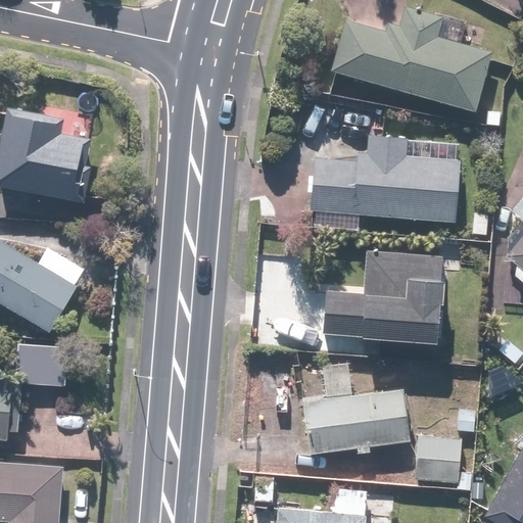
[(387,32),(345,19),(330,74),(474,114),(491,53),(456,43),(462,24),(402,7),(397,26),(389,22),(387,32)]
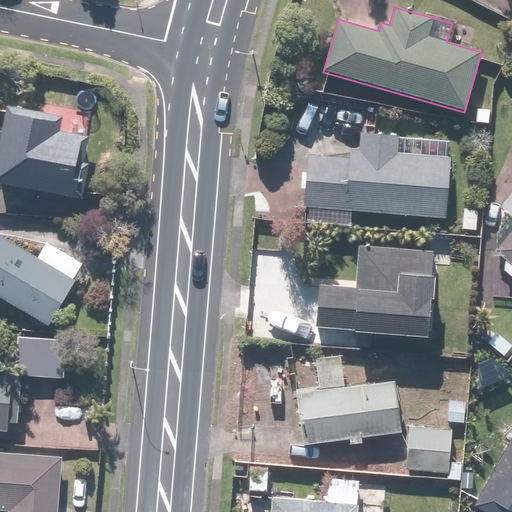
[(495,108),(473,106),(471,128),(492,130),(495,108)]
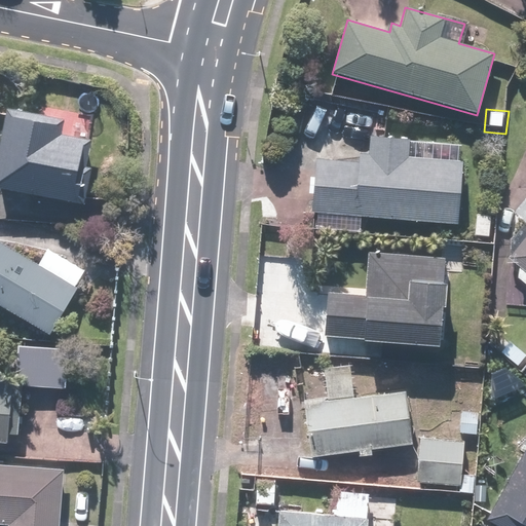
[(64,121),(8,111),(0,152),(0,189),(85,207),(98,143),(61,136),(64,121)]
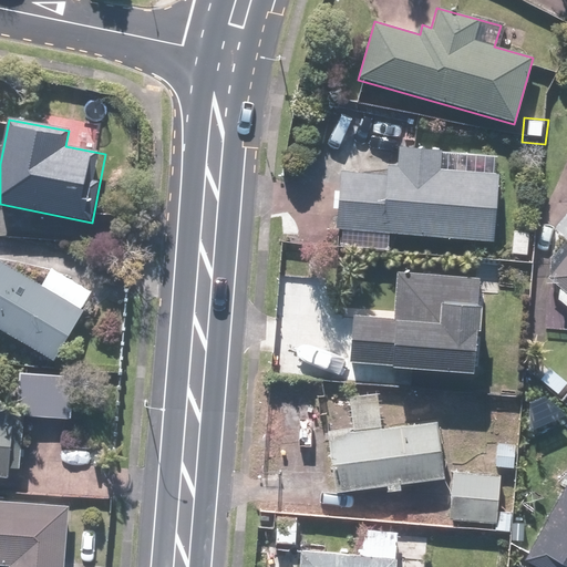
[(470,155),(400,148),(399,165),(388,164),(387,175),(340,172),(336,229),(494,243),(500,174),(468,172),(470,155)]
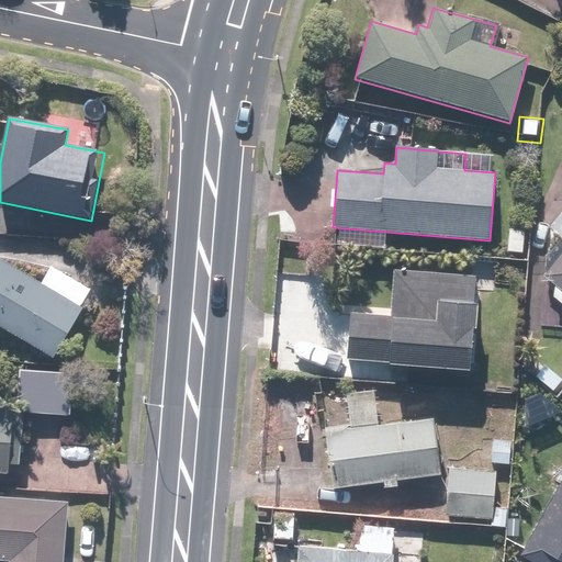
[(528,225),(506,223),(503,257),(526,259),(528,225)]
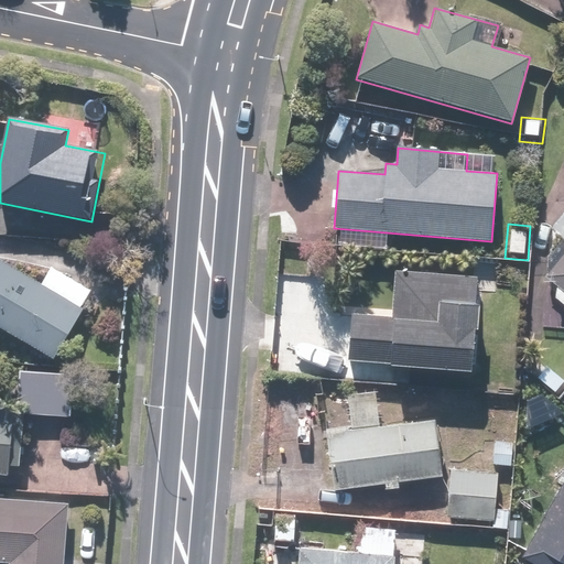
[(563,252),(545,275),(555,284),(554,299),(563,306),(563,252)]
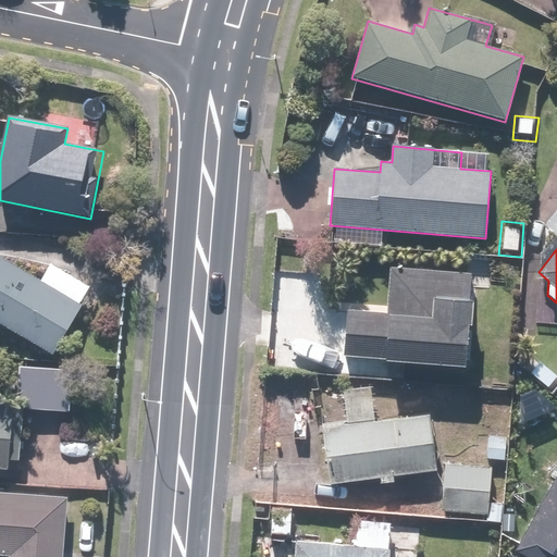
[(40,281),(0,257),(0,324),(53,356),(90,289),(49,265),(40,281)]
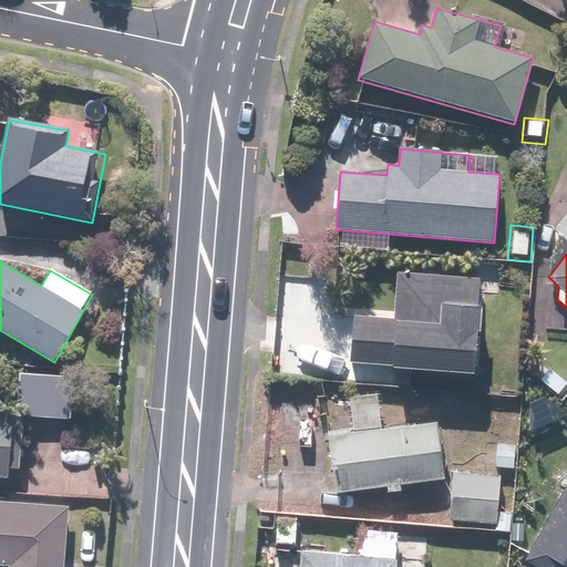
[(390,364),(390,371),(475,377),(482,278),(397,272),(394,320),(352,318),(350,361),(390,364)]
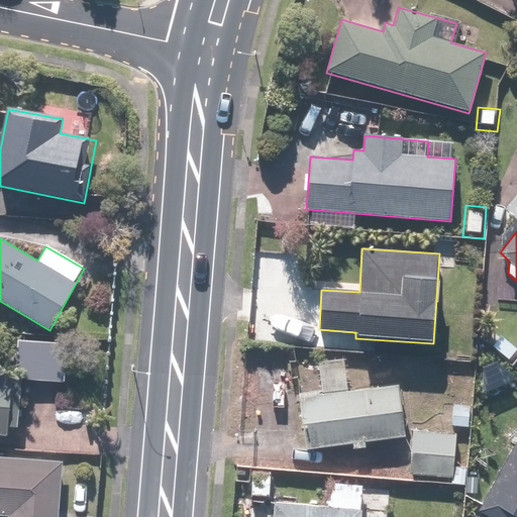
[(37,354),(35,381),(67,383),(69,355),(37,354)]
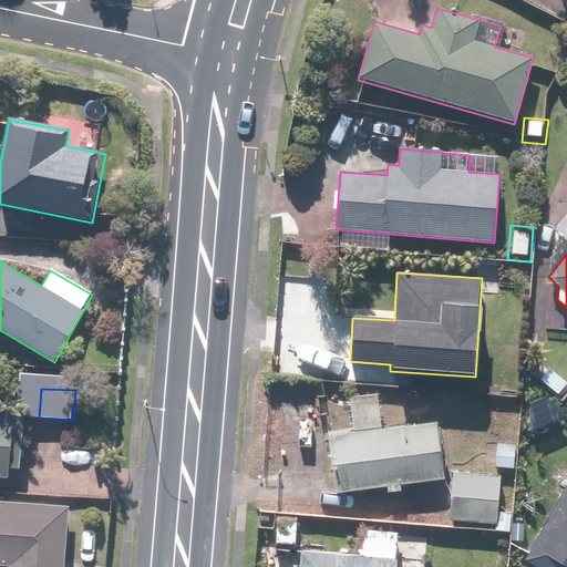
[(328,436),(336,493),(383,486),(384,495),(402,493),(401,484),(443,478),(436,422),(383,429),(379,394),(347,399),(351,433),(328,436)]
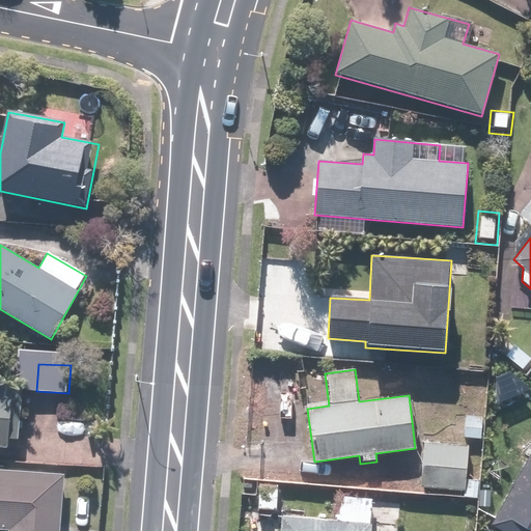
[(0,385),(0,445),(7,446),(12,387),(0,385)]
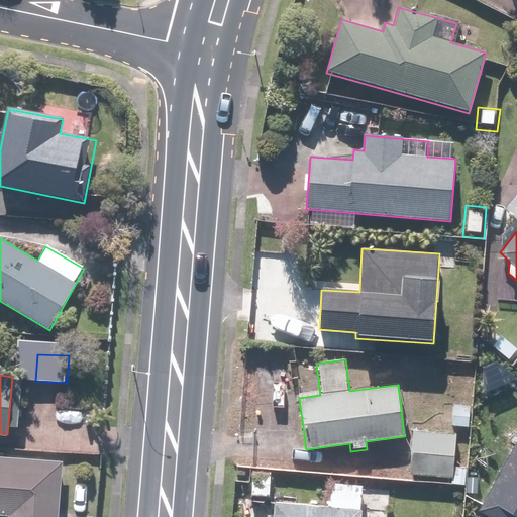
[(472,404),(451,402),(450,427),(471,429),(472,404)]
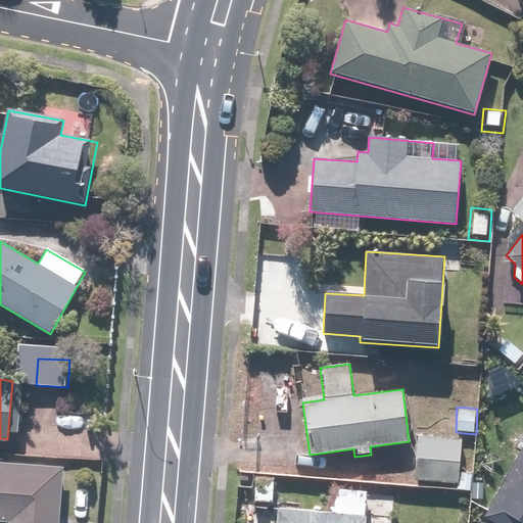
[(418,432),(415,459),(461,464),(464,438),(418,432)]
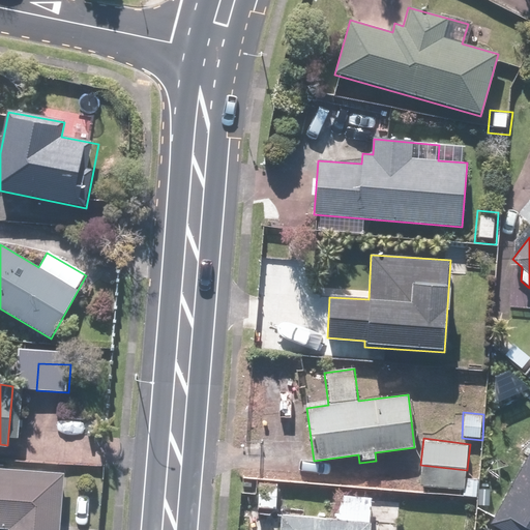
[(529,529),(529,445),(488,522),(503,529),(529,529)]
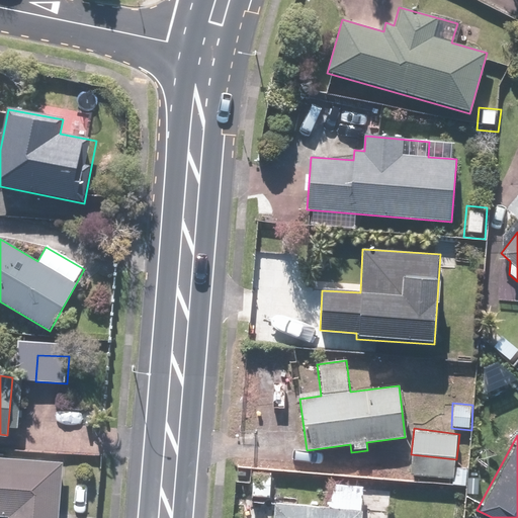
[(0,458),(0,515),(11,516),(10,517),(58,517),(62,462),(0,458)]
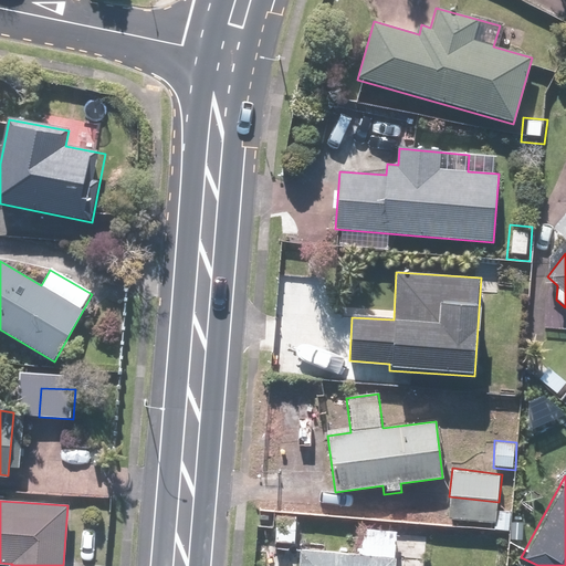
[(297,514),(275,513),(273,543),(296,544),(297,514)]
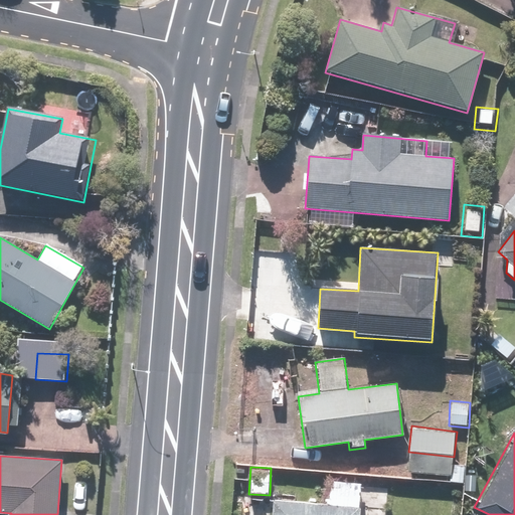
[(357,514),(358,505),(271,501),(270,514),(357,514)]
